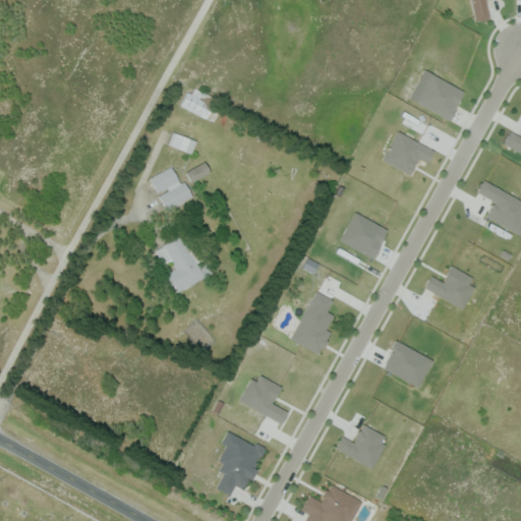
[(469,0),(474,21),(488,18),(484,0),(469,0)]
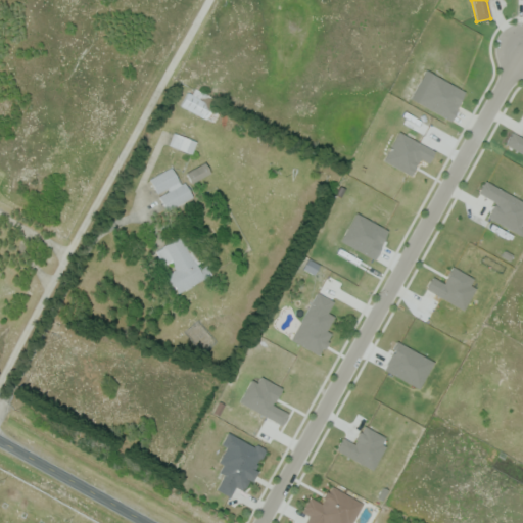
[(450,120),(464,90),(430,74),(416,103),(450,120)]
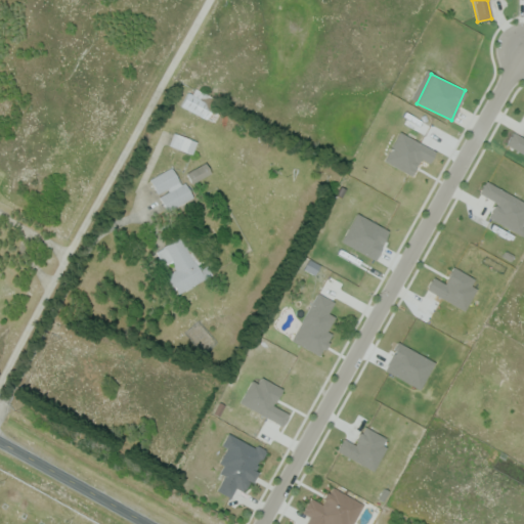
[(191,87),(208,95),(203,104),(219,114),(214,123),(181,105),(191,87)]
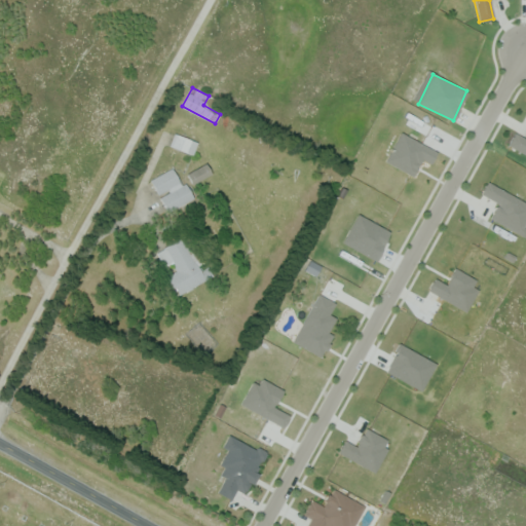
[(175,133),(197,143),(192,155),(170,145),(175,133)]
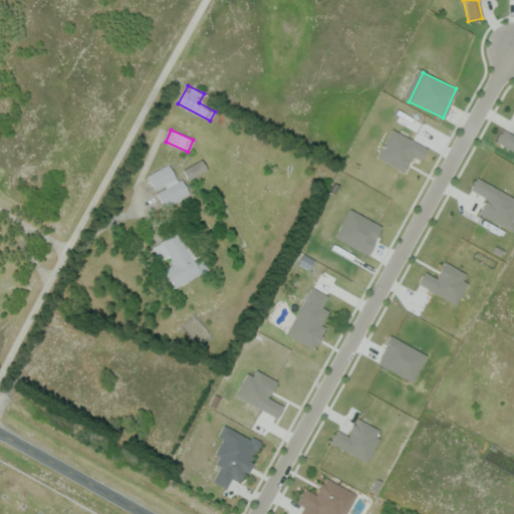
[(427,148),(391,130),(375,158),(403,172),(412,156),(420,160),(427,148)]
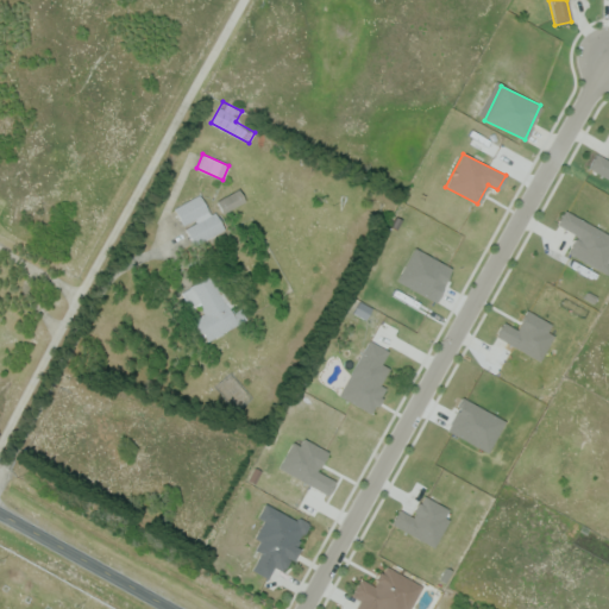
[(608,158),(608,161),(595,154),(586,169),(608,180),(608,158)]
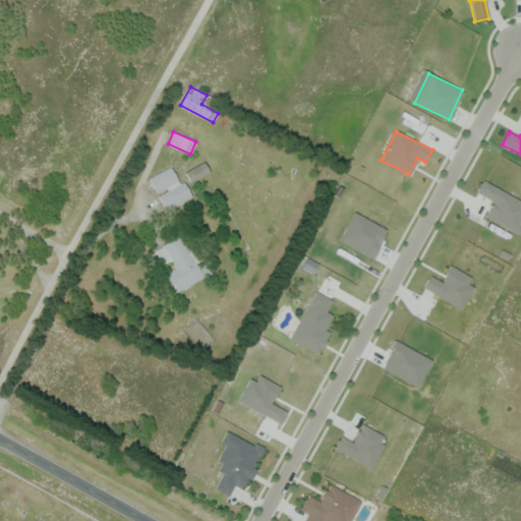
[(204,162),(210,172),(190,182),(184,172),(204,162)]
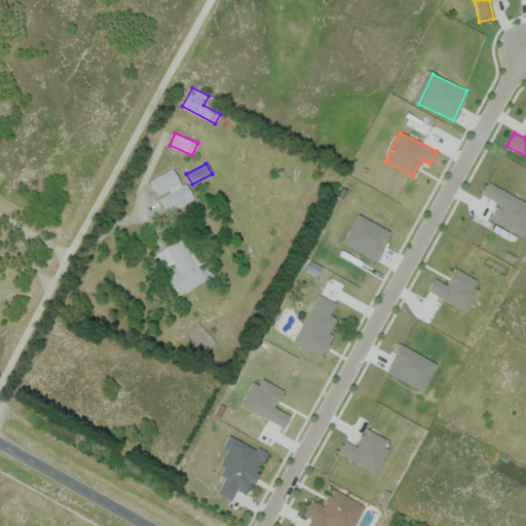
[(193,198),(168,212),(151,180),(175,166),(193,198)]
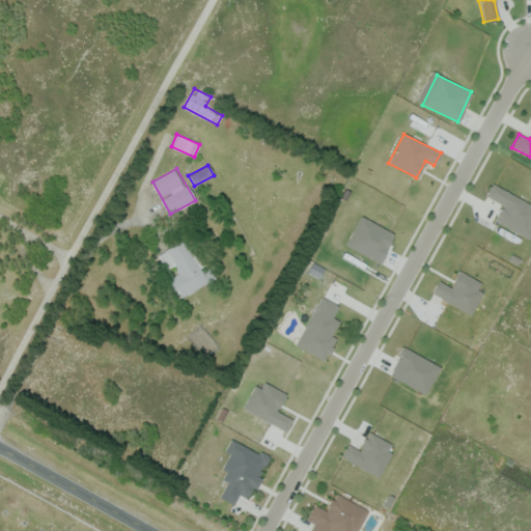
[(494,220),(526,238),(530,227),(530,204),(491,184),(484,196),(501,205),(494,220)]
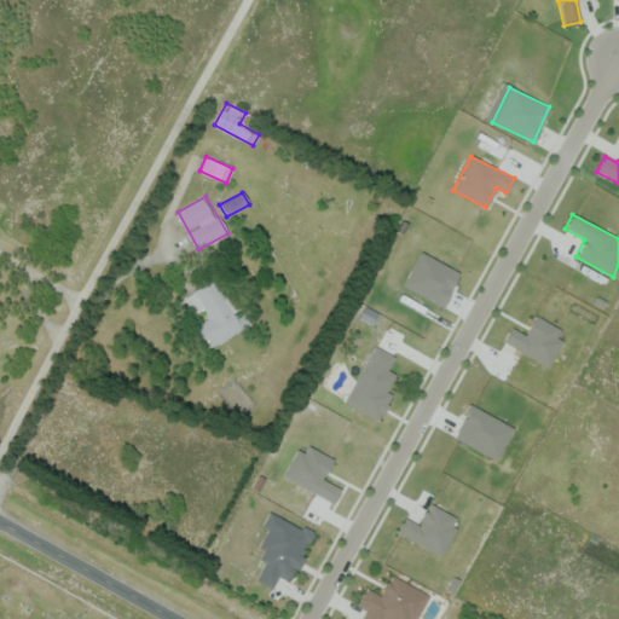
[(236,320),(247,314),(253,325),(210,350),(198,329),(203,327),(185,295),(213,279),(236,320)]
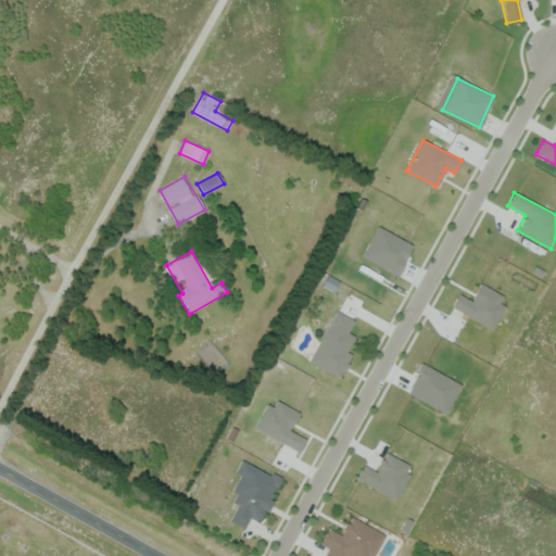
[(452,307),(490,329),(507,298),(480,283),(470,301),(459,294),(452,307)]
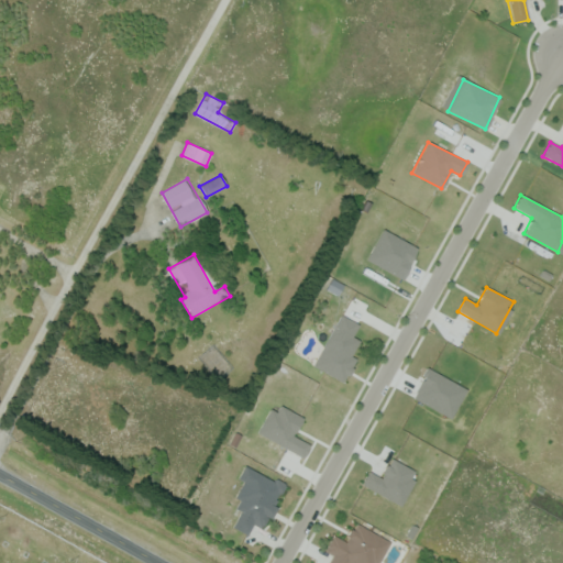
[(232,528),(247,534),(252,525),(263,529),(284,485),(244,465),(238,479),(243,482),(232,507),(240,511),(232,528)]
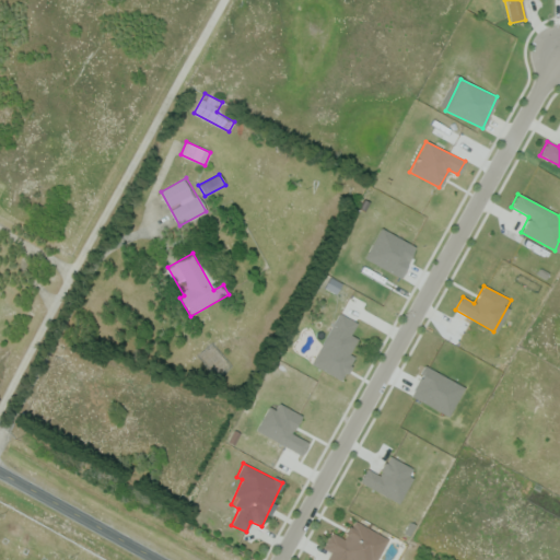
[(374,559),(386,538),(352,520),(343,538),(330,532),(323,548),(330,552),(326,559),(374,559)]
